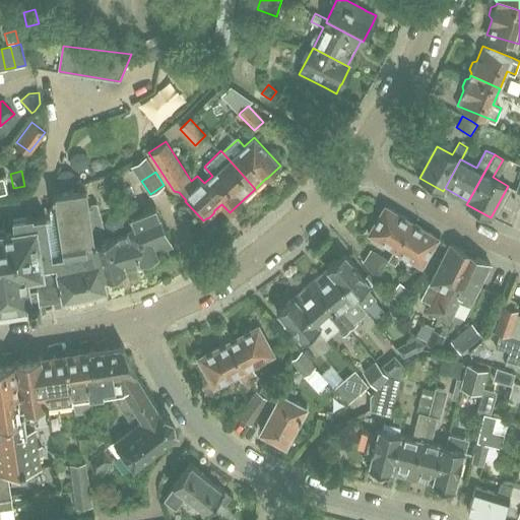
[(0,192),(8,191),(5,175),(0,175),(0,192)]
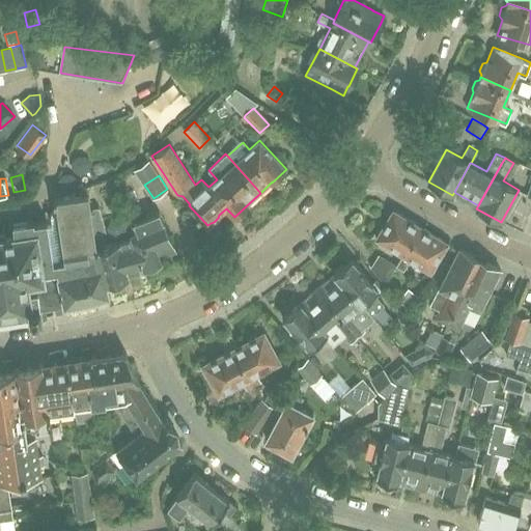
[(96,248),(90,207),(87,187),(81,188),(82,194),(54,198),(55,201),(57,200),(59,212),(51,213),(51,216),(47,217),(47,220),(34,222),(34,220),(14,223),(16,235),(6,238),(5,232),(0,232),(0,312),(29,308),(30,319),(43,317),(40,307),(64,303),(95,297),(94,296),(109,292),(106,282),(95,248),(96,248)]
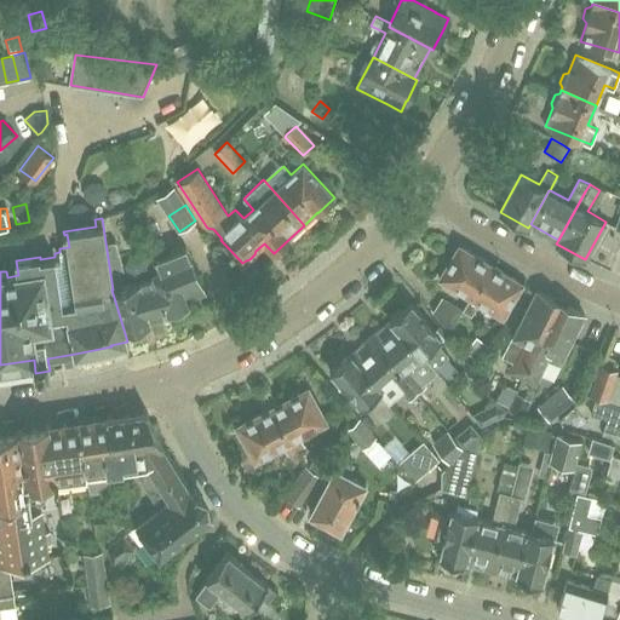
[(170,313),(154,277),(122,286),(119,273),(125,271),(116,241),(105,242),(113,290),(112,290),(124,329),(139,326),(142,320),(170,313)]
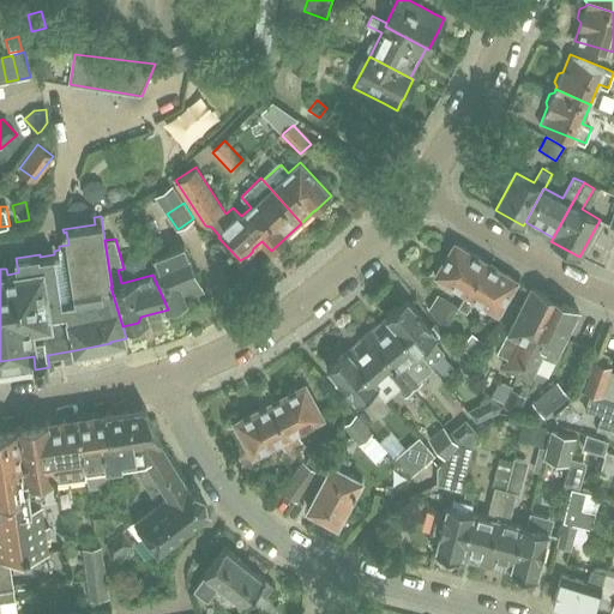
[(467,294),(486,262),(455,242),(435,275),(467,294)]
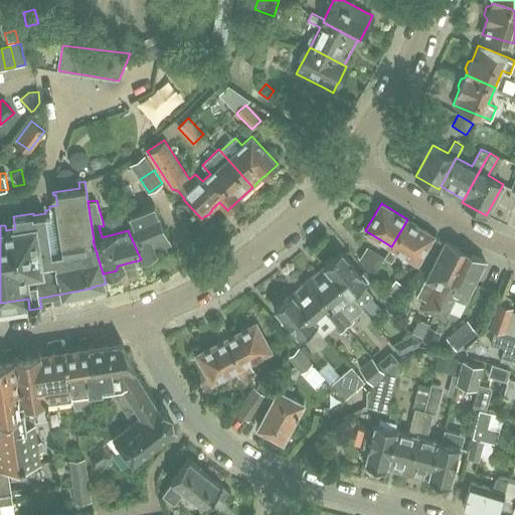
[(128,230),(141,260),(141,258),(143,256),(147,258),(151,255),(153,251),(156,250),(155,248),(170,242),(155,204),(130,214),(133,222),(126,225),(128,230)]
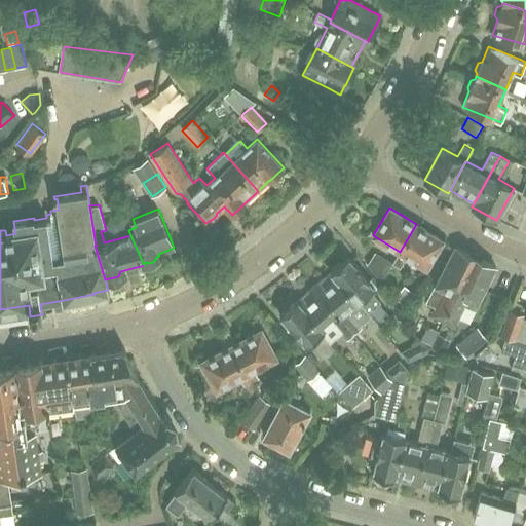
[(401,267),(407,257),(426,268),(443,240),(416,224),(400,252),(393,262),(393,263),(401,267)]
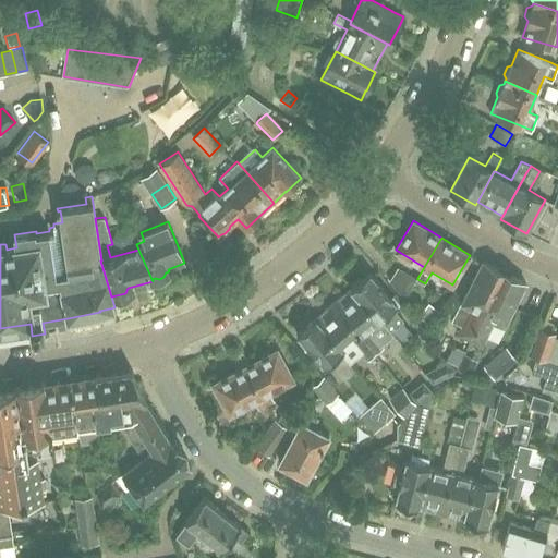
[(471,339),(505,271),(483,261),(461,303),(472,308),(459,334),(471,339)]
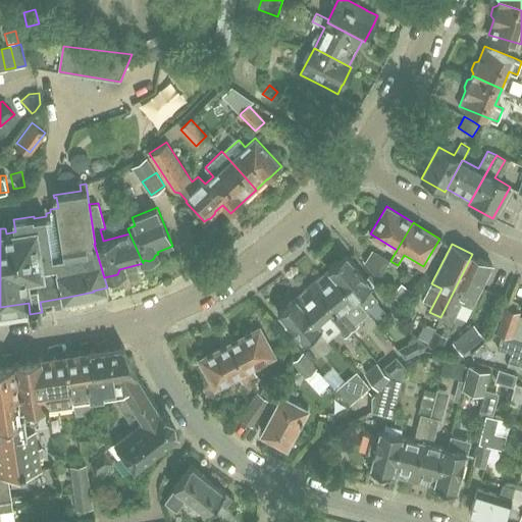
[(379,278),(390,261),(390,260),(373,250),(365,262),(379,278)]
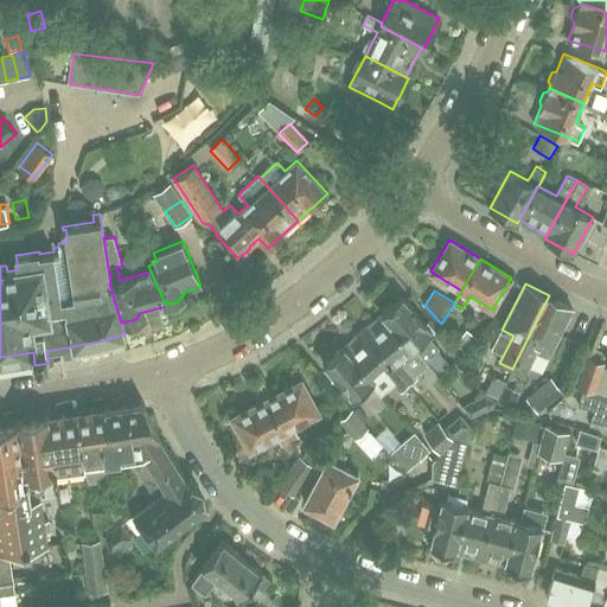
[(439,347),(428,336),(433,332),(402,295),(382,313),(413,349),(415,346),(426,358),(439,347)]
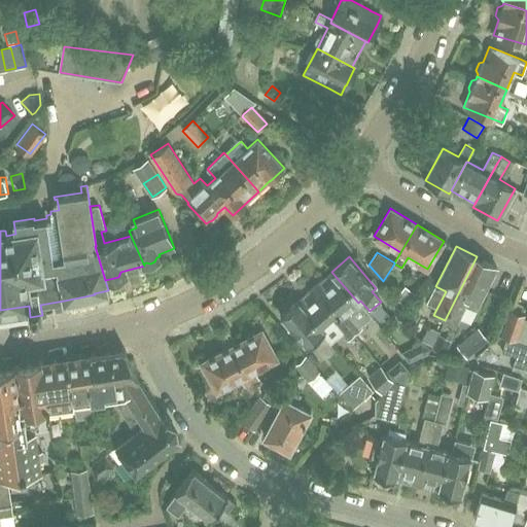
[(477,256),(445,320),(455,326),(467,302),(477,307),(497,267),(477,256)]
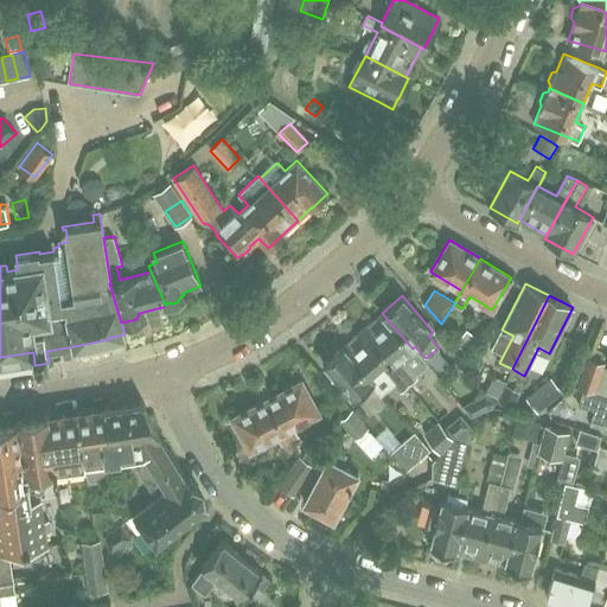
[(413,349),(382,313),(363,330),(409,383),(417,376),(415,374),(428,362),(426,358),(415,346),(413,349)]
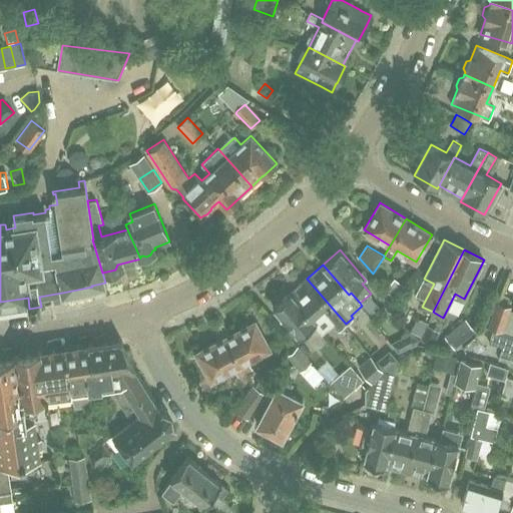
[(346,324),(307,279),(290,293),(316,323),(314,325),(322,333),(333,324),(338,331),(346,324)]
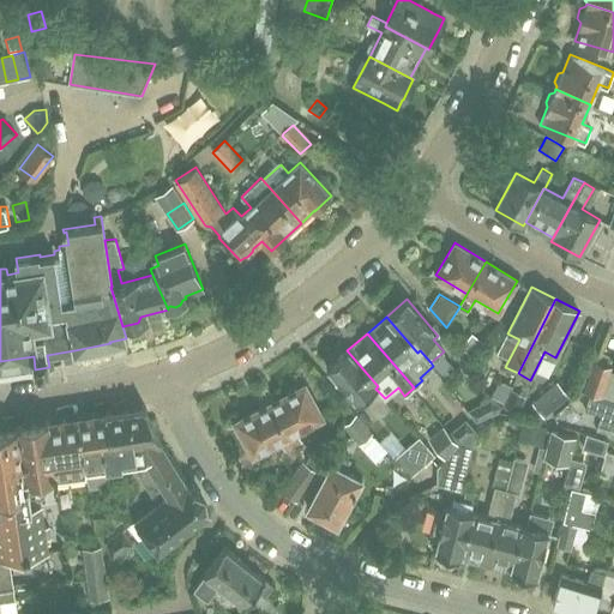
[(463,348),(473,355),(483,342),(474,335),(463,348)]
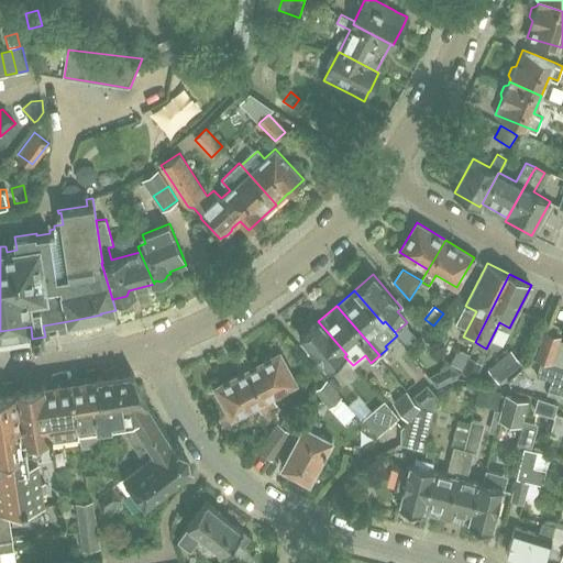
[(344,356),(346,354),(318,321),(299,337),(328,370),(344,356)]
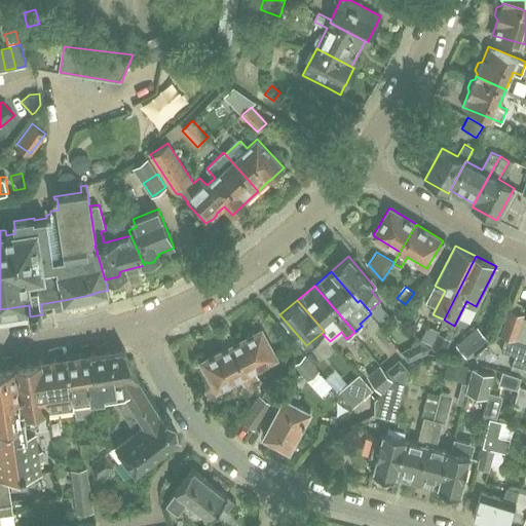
[(512,309),(502,334),(517,339),(525,314),(512,309)]
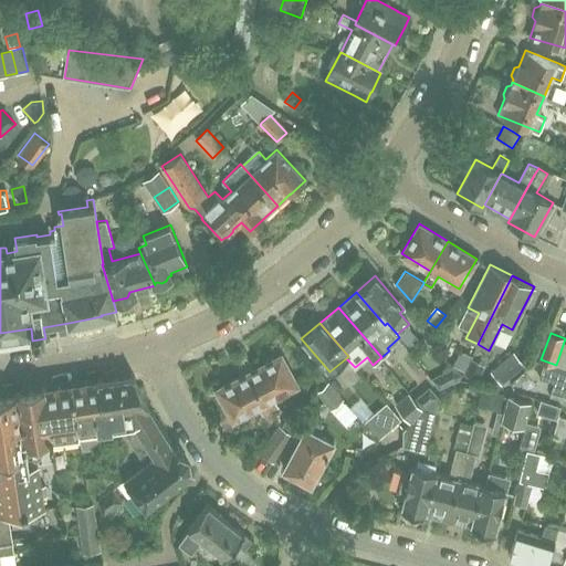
[(452,367),(462,374),(471,356),(460,350),(452,367)]
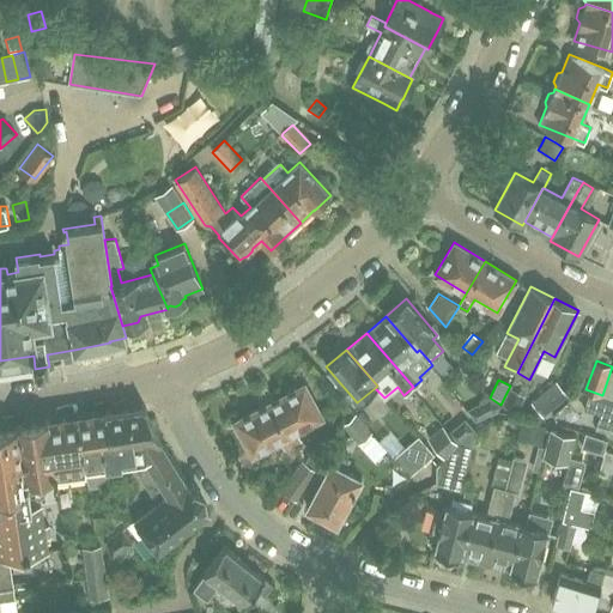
[(558,382),(533,402),(545,416),(570,395),(558,382)]
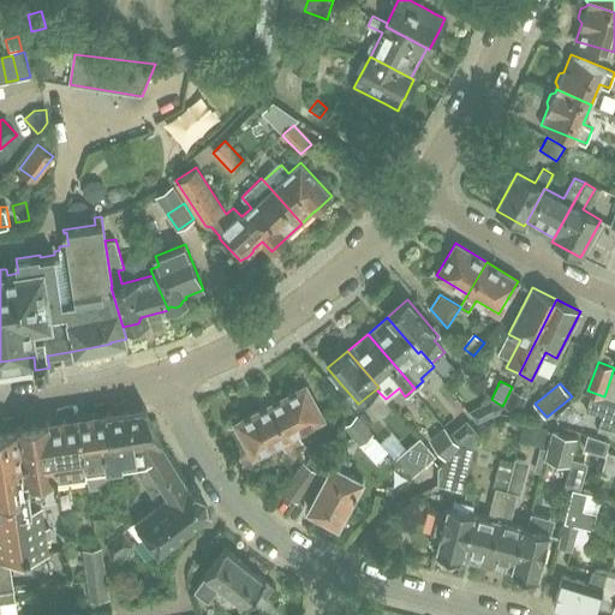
[(270,404),(294,446),(302,441),(297,431),(322,417),(305,386),(300,388),(296,387),(288,392),(287,395),(270,404)]
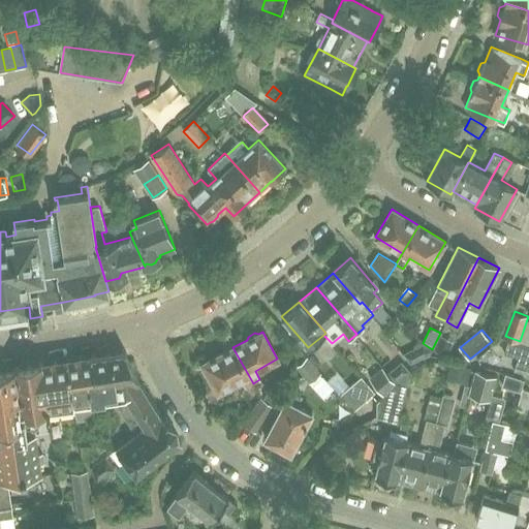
[(528,369),(528,345),(509,340),(505,353),(519,358),(517,366),(528,369)]
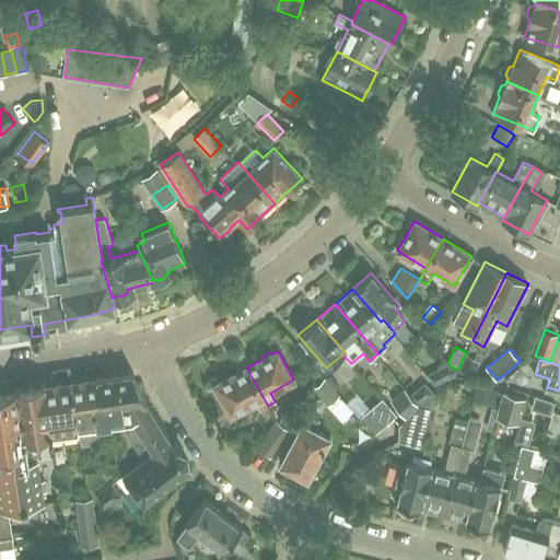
[(454,375),(457,370),(447,363),(427,375),(435,386),(454,375)]
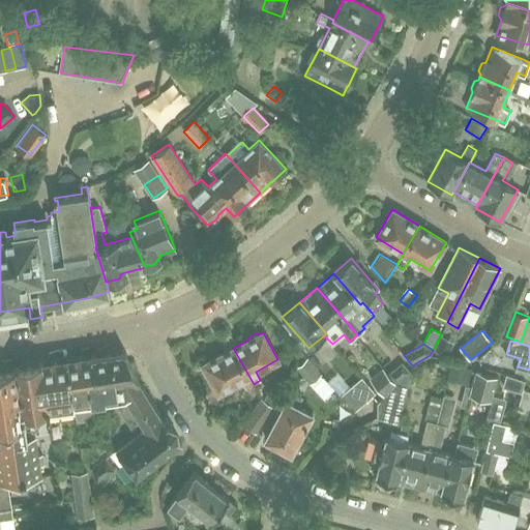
[(246,387),(254,384),(233,348),(204,364),(218,391),(224,388),(227,389),(234,386),(235,382),(242,379),(246,387)]
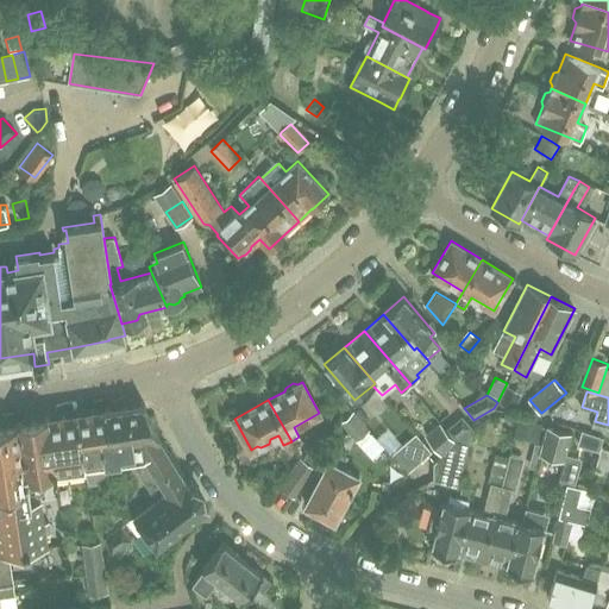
[(157,478),(176,465),(159,437),(159,435),(149,412),(145,402),(143,403),(129,406),(131,420),(135,439),(117,441),(120,459),(136,457),(137,470),(136,472),(149,489),(158,481),(157,478)]
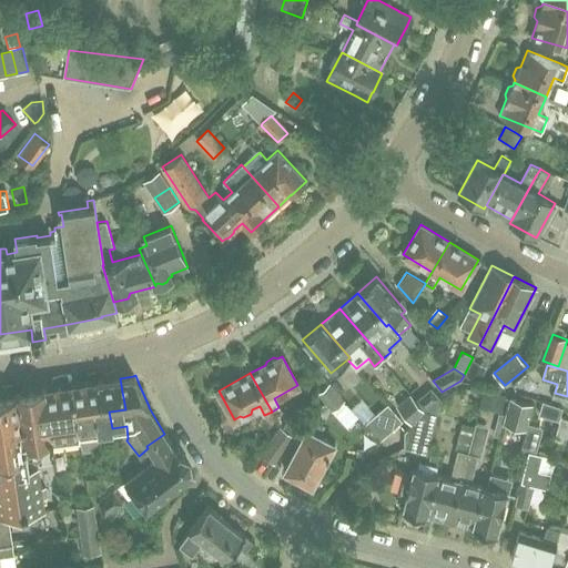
[(105,429),(112,428),(109,412),(125,409),(122,392),(120,378),(98,382),(99,382),(103,413),(95,414),(100,440),(107,440),(105,429)]
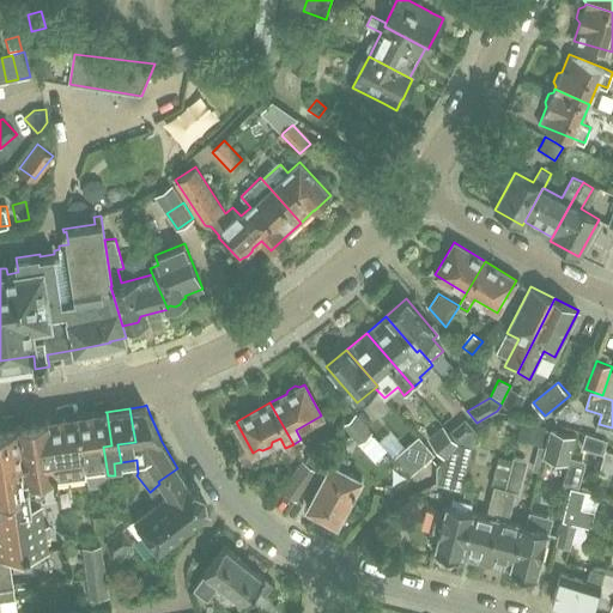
[(109,483),(108,475),(103,447),(111,445),(107,412),(78,417),(87,472),(86,472),(89,486),(109,483)]
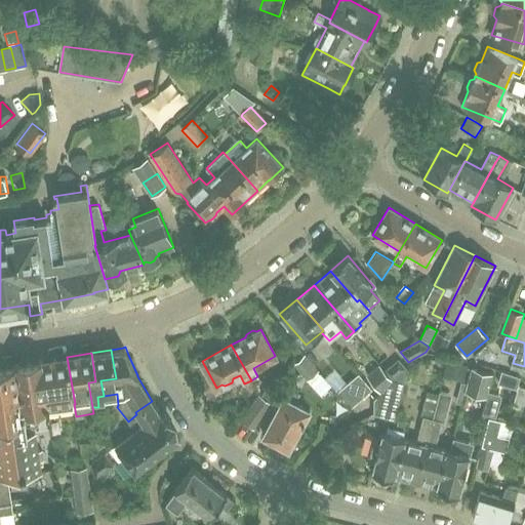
[(319,370),(306,355),(294,364),(308,380),(319,370)]
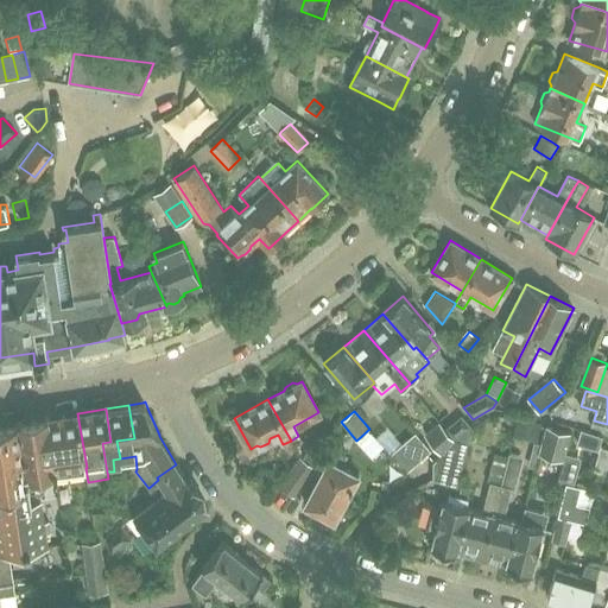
[(69,470),(86,468),(87,468),(77,413),(49,417),(51,431),(61,499),(73,498),(69,470)]
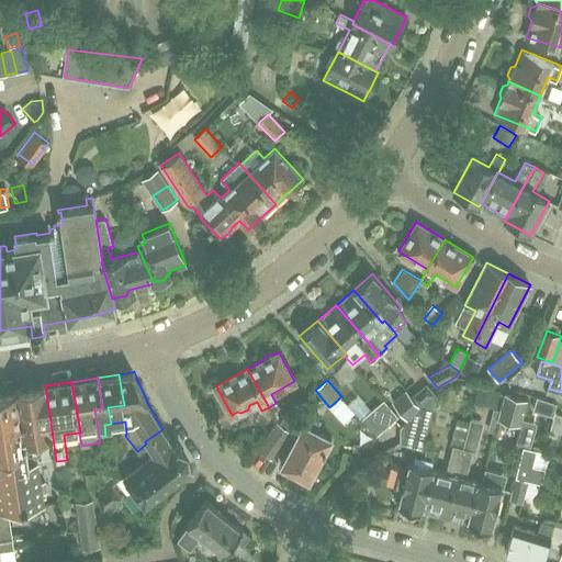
[(419,405),(431,409),(436,396),(425,384),(412,396),(419,405)]
